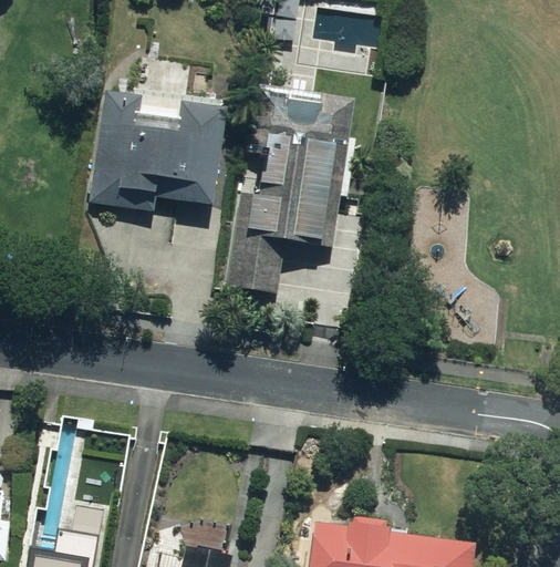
[(104,90),(93,200),(152,206),(153,202),(214,208),(225,99),(176,93),(175,115),(141,112),(142,93),(104,90)]
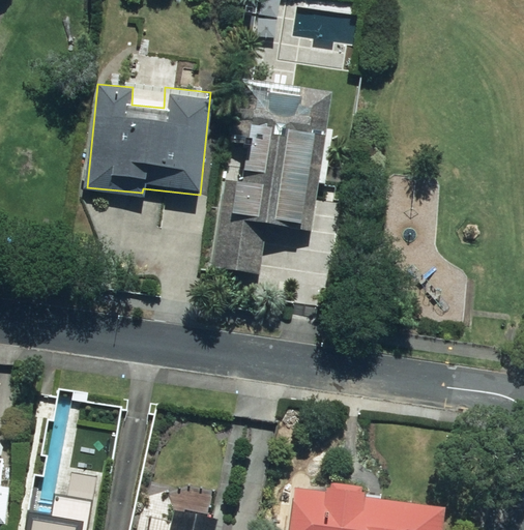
[(214,198),(207,268),(260,273),(263,236),(303,240),(319,92),(233,84),(227,144),(242,146),(239,178),(230,177),(228,199),(214,198)]
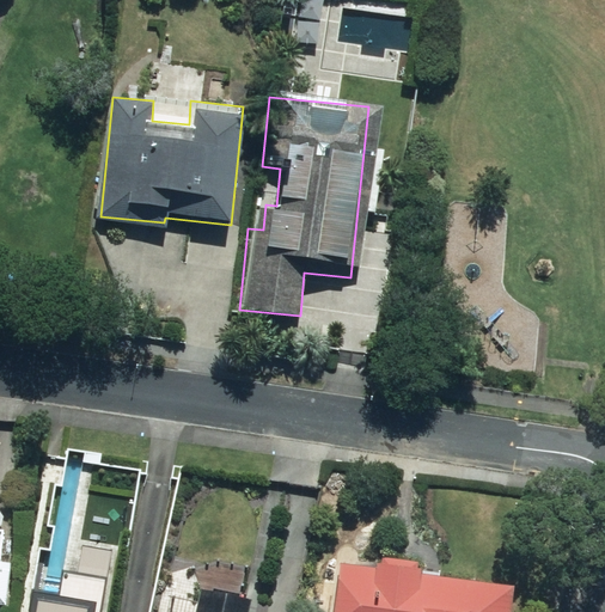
[(13,530),(0,527),(0,589),(7,591),(13,530)]
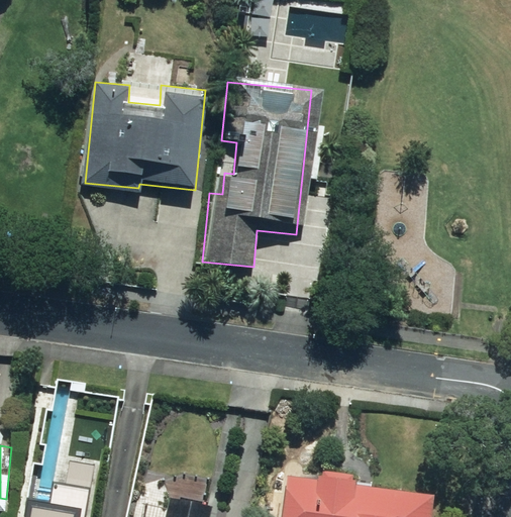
[(95,460),(61,455),(57,487),(91,491),(95,460)]
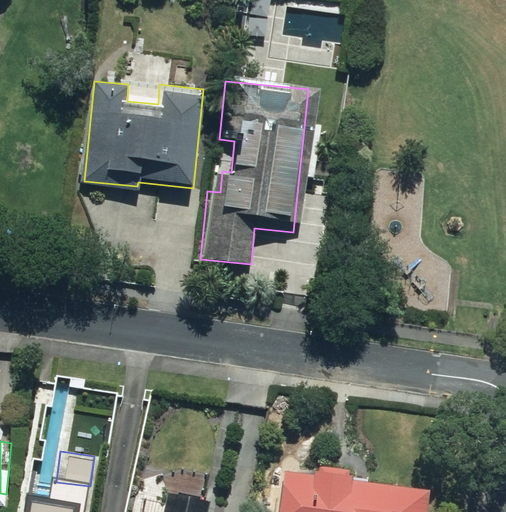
[(348,479),(348,469),(314,466),(313,475),(281,472),(276,511),(421,511),(424,487),(348,479)]
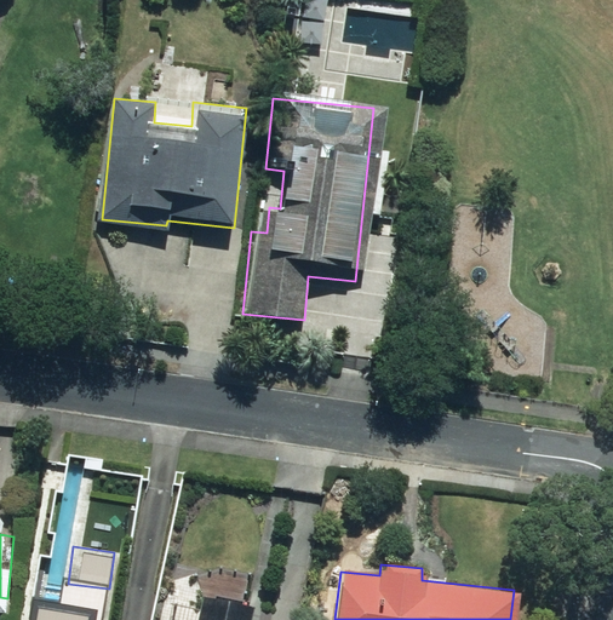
[(262,619),(265,607),(211,595),(205,619),(262,619)]
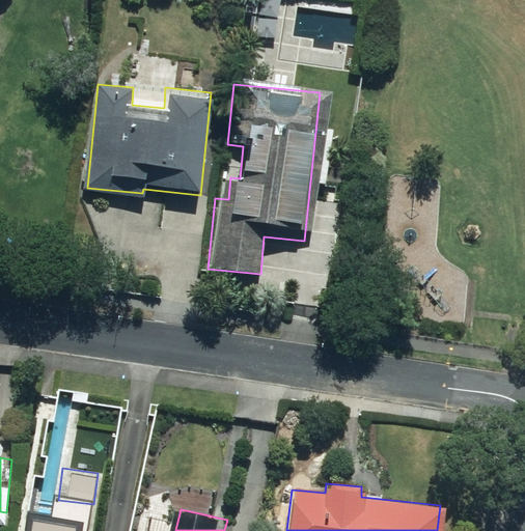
[(72,530),(73,530),(18,520),(15,530),(72,530)]
